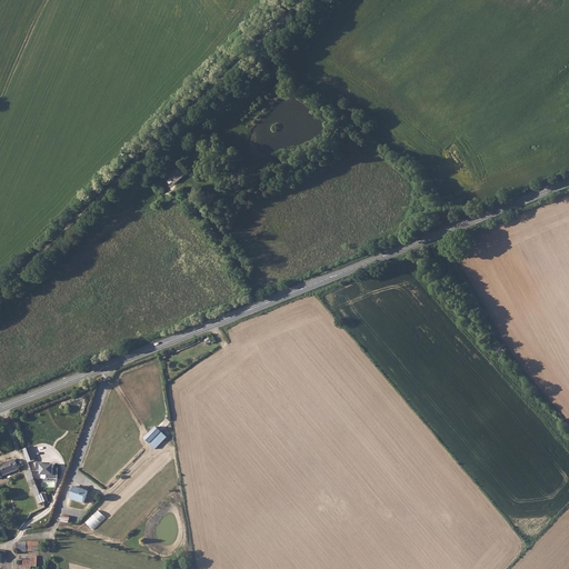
[(176,185),(190,171),(181,161),(167,175),(176,185)]
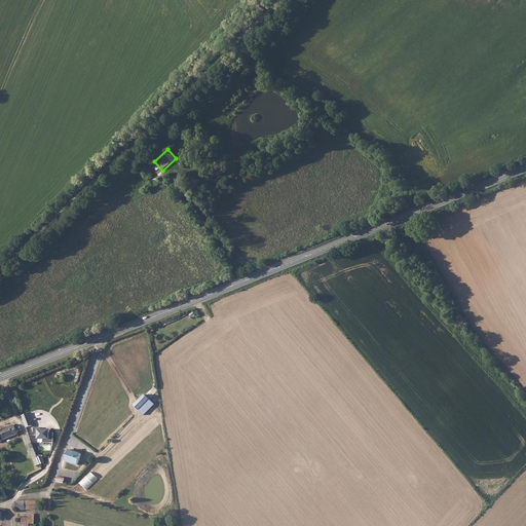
[(145,393),(134,405),(144,415),(155,404),(145,393)]
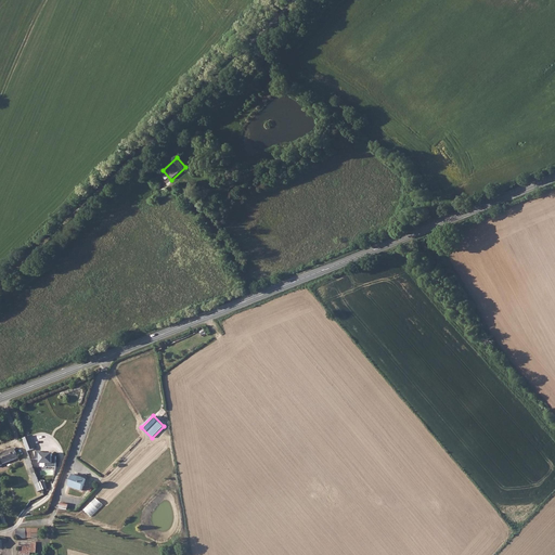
[(30,436),(24,439),(28,451),(36,448),(30,436)]
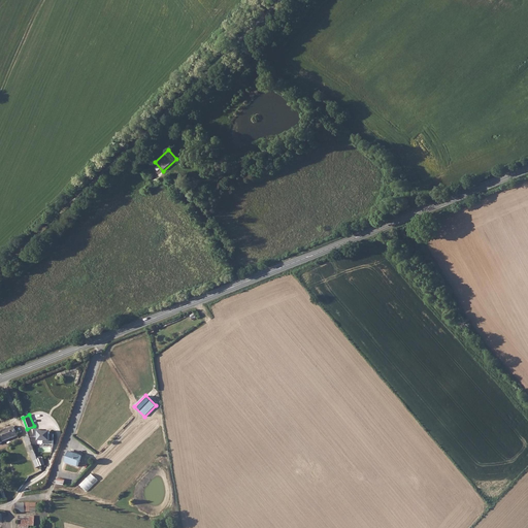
[(13,427),(0,431),(0,442),(2,442),(19,436),(13,427)]
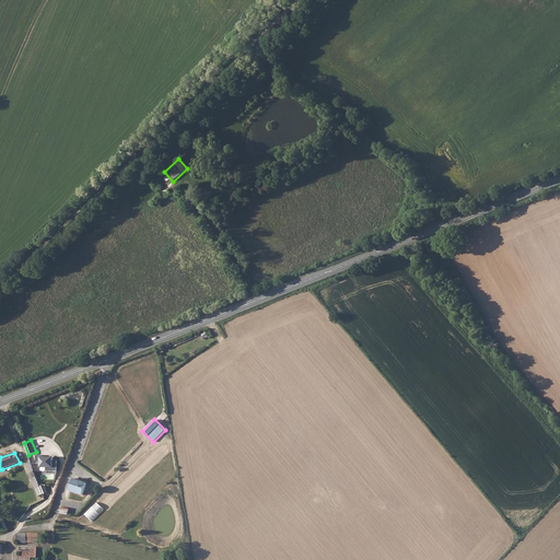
[(58,456),(36,456),(36,464),(42,464),(42,467),(47,467),(47,470),(58,470),(58,456)]
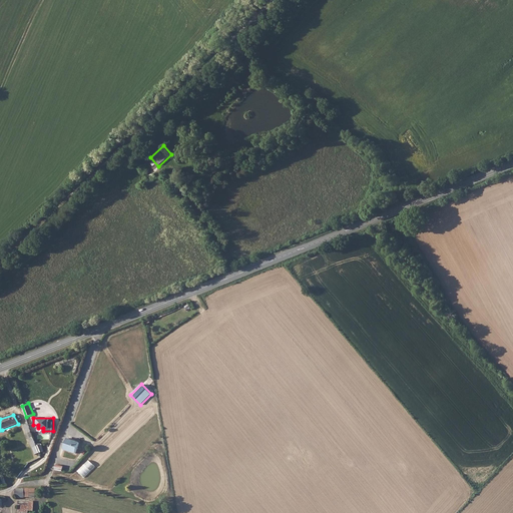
[(23,424),(35,454),(39,453),(26,422),(23,424)]
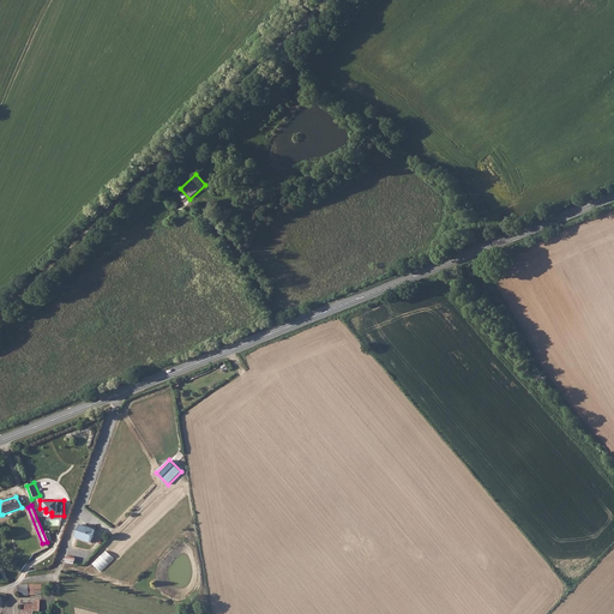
[(77,539),(92,543),(96,531),(80,525),(77,539)]
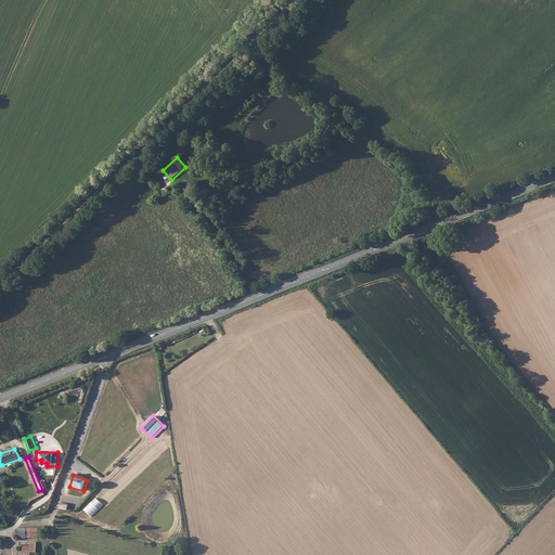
[(84,510),(91,517),(103,504),(94,497),(84,510)]
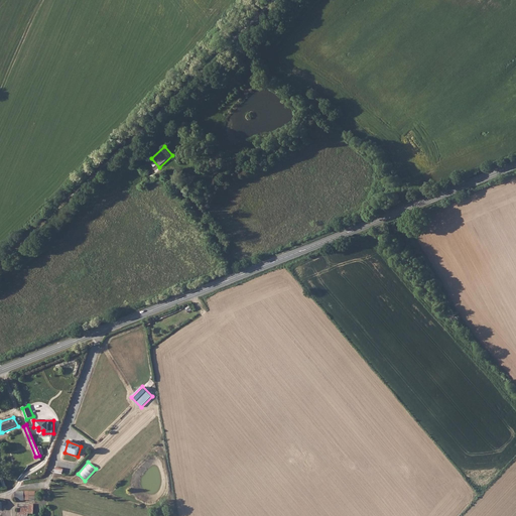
[(39,496),(39,491),(15,492),(15,500),(30,500),(30,496),(39,496)]
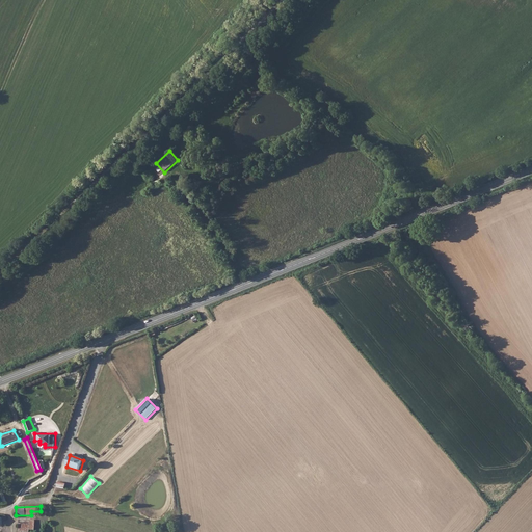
[(35,520),(20,519),(19,531),(29,531),(29,529),(35,530),(35,520)]
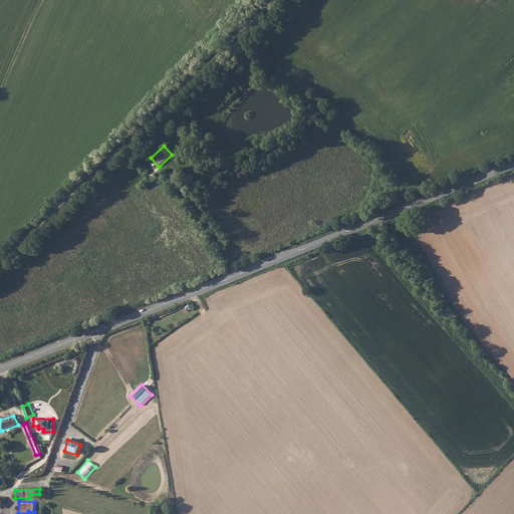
All buildings are outlined.
